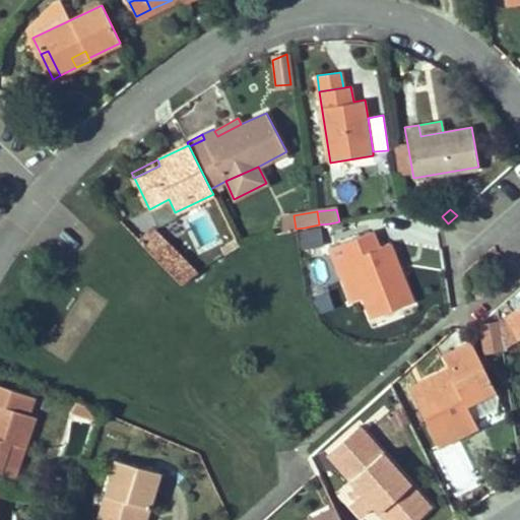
[(296,229),(294,215),(281,217),(283,233),(296,229)]
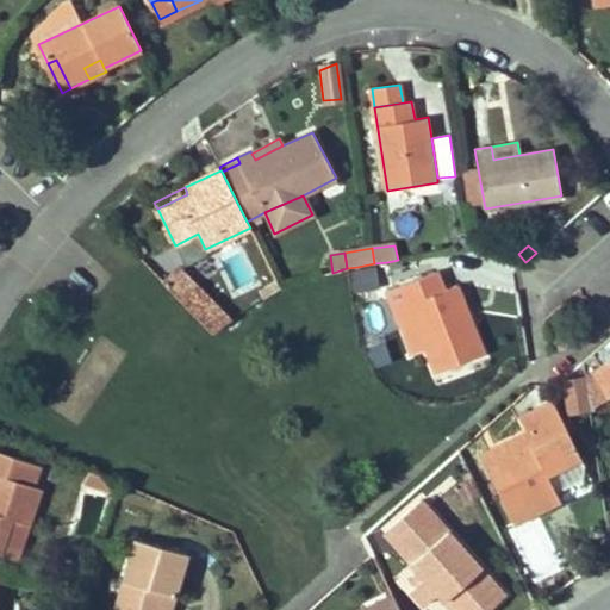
[(358,267),(360,290),(375,287),(391,285),(387,262),(374,263),(358,267)]
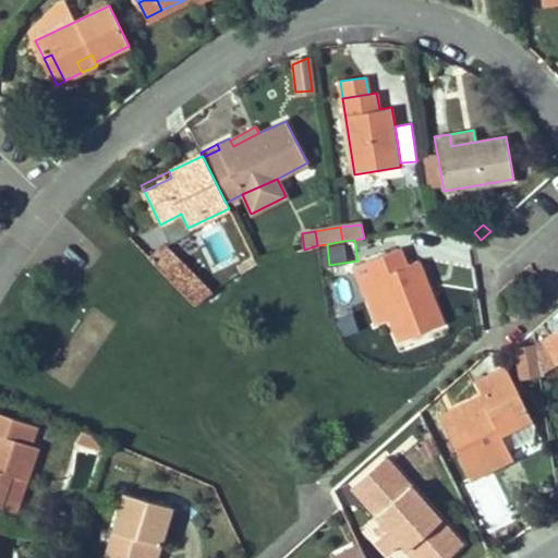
[(194,307),(210,291),(166,242),(148,257),(194,307)]
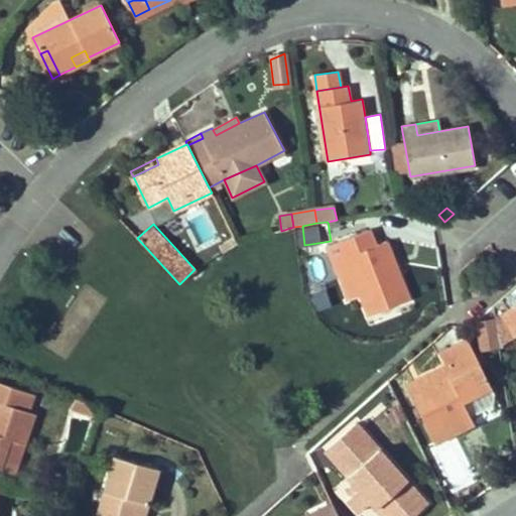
[(369,229),(328,245),(338,271),(341,270),(350,267),(361,295),(369,315),(410,299),(386,241),(376,245),(369,229)]
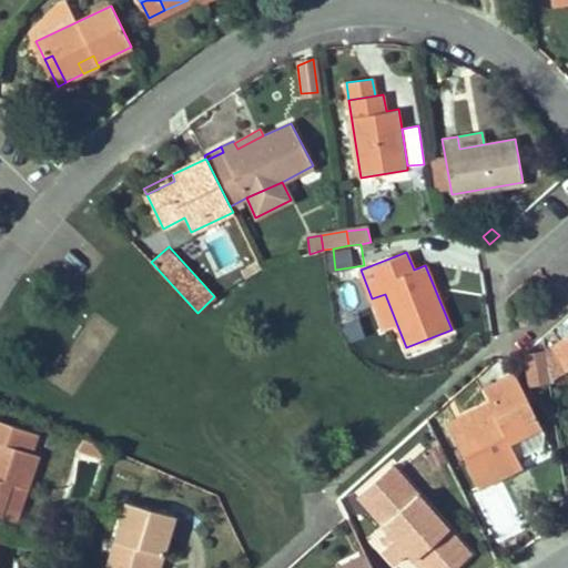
[(354,296),(350,267),(335,270),(340,298),(354,296)]
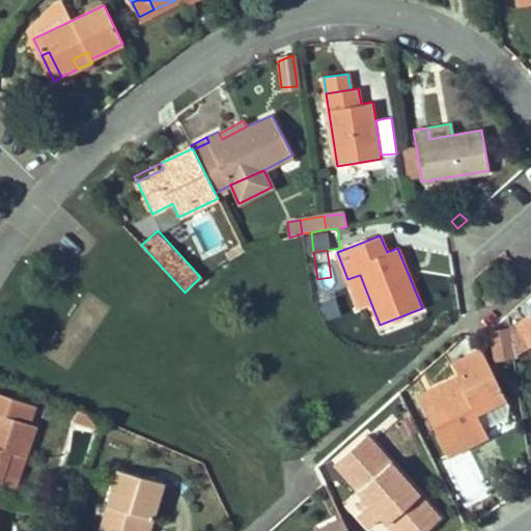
[(371,304),(360,275),(351,278),(361,307),(371,304)]
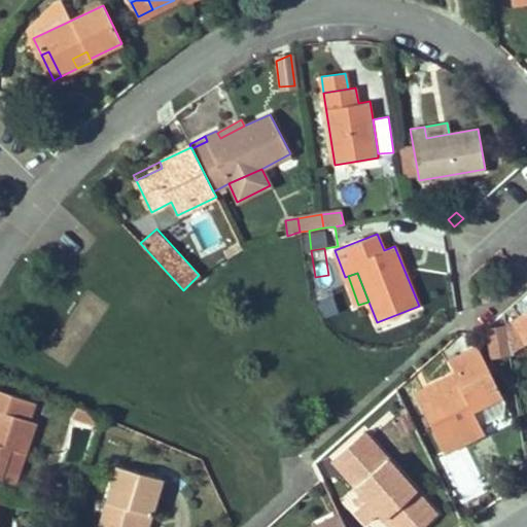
[(526,311),(518,317),(526,334),(526,311)]
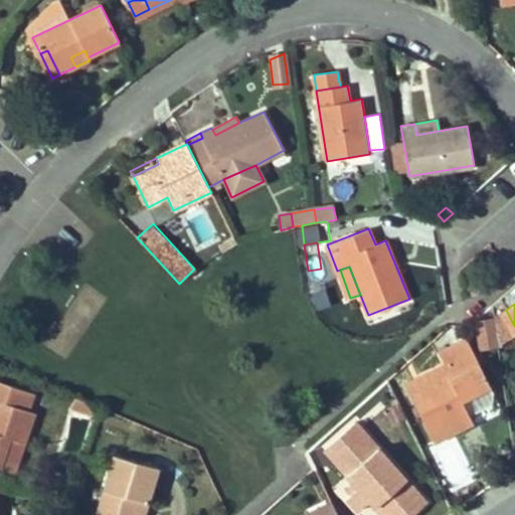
[(473,352),(467,338),(439,352),(444,364),(419,375),(423,385),(408,392),(433,441),(472,420),(468,411),(461,399),(490,384),(480,365),(473,352)]
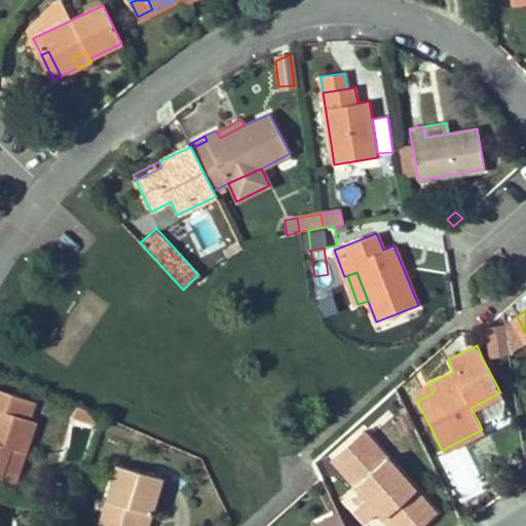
[(489,355),(483,360),(490,373),(496,369),(489,355)]
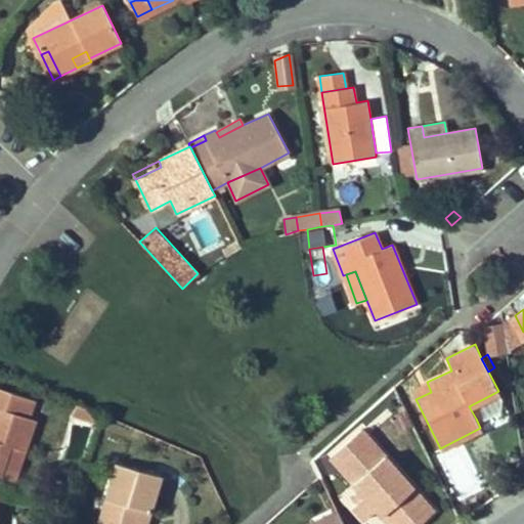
[(416,399),(431,392),(427,382),(410,390),(416,399)]
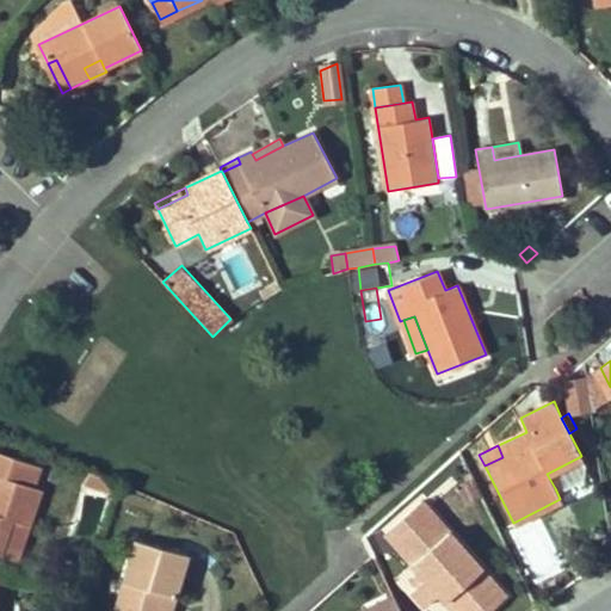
[(0,553),(1,554),(12,520),(29,526),(41,489),(32,486),(38,466),(0,452),(0,553)]
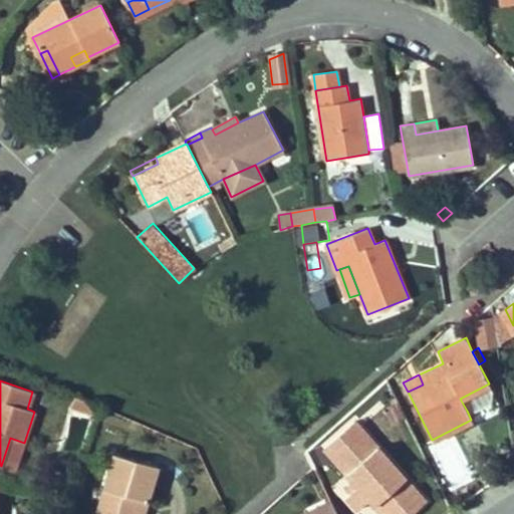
[(489,383),(460,399),(467,411),(491,400),(492,391),(489,383)]
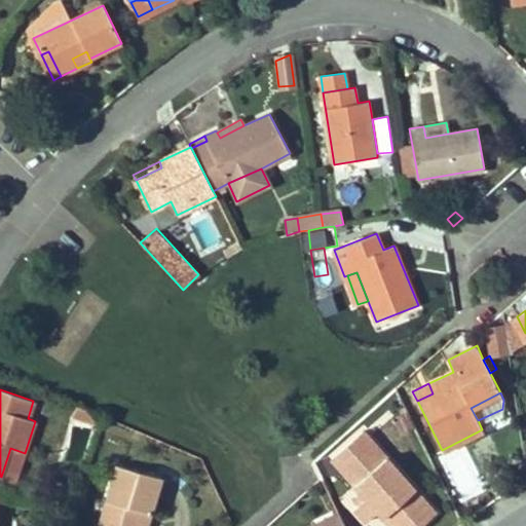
[(72,415),(103,425),(106,416),(77,405),(72,415)]
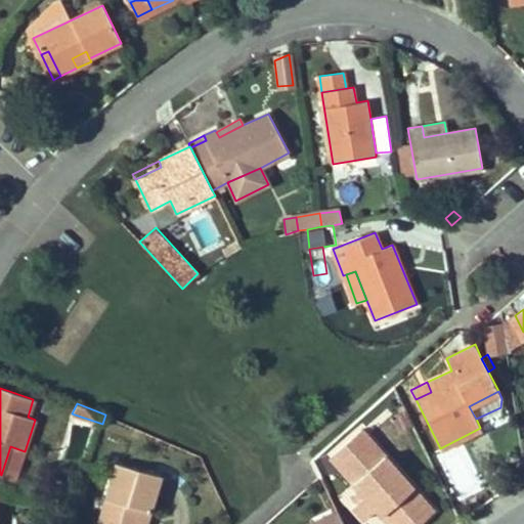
[(394,421),(400,433),(412,426),(406,415),(394,421)]
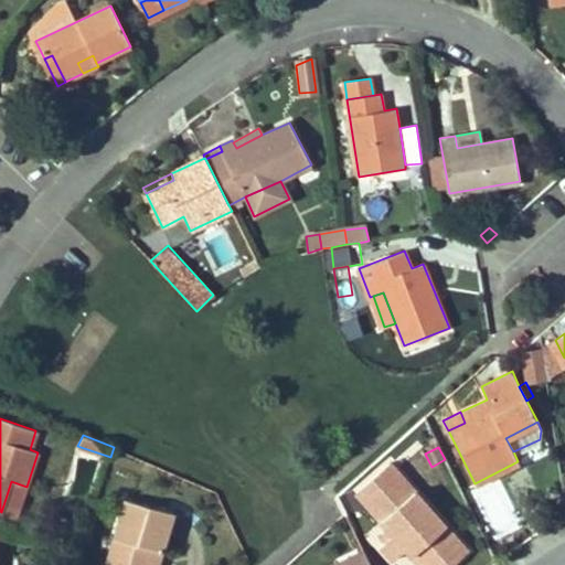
[(390,462),(356,493),(391,533),(379,544),(392,560),(404,547),(419,564),(425,564),(457,537),(390,462)]
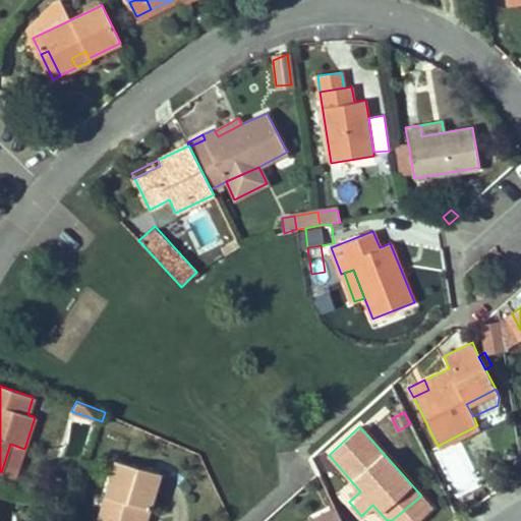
[(15,477),(24,449),(10,444),(1,472),(15,477)]
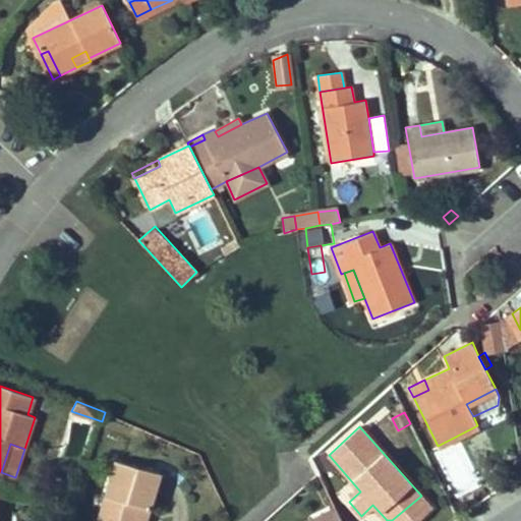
[(160,473),(116,461),(98,520),(138,520),(139,519),(137,518),(140,509),(149,511),(160,473)]
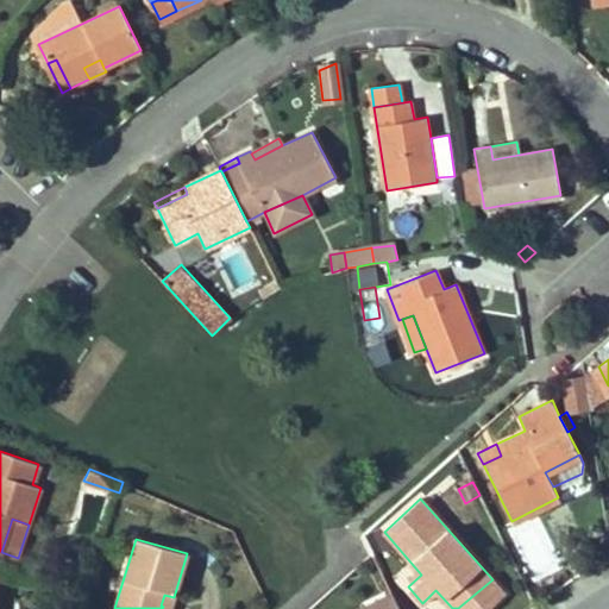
[(484,608),(503,592),(493,579),(458,608),(484,608)]
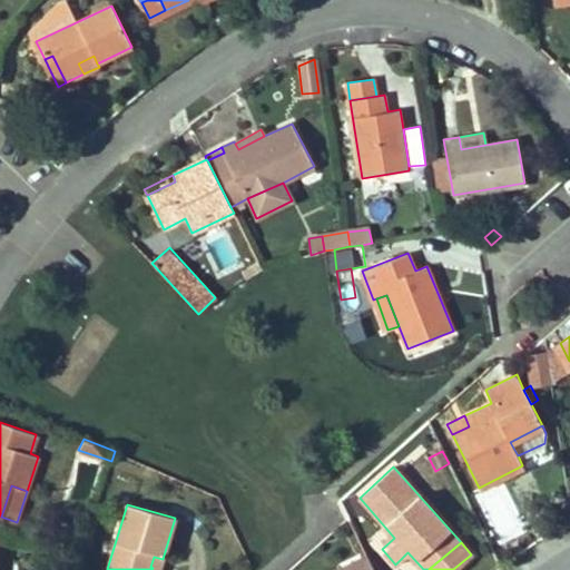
[(350,569),(374,569),(367,556),(347,566),(350,569)]
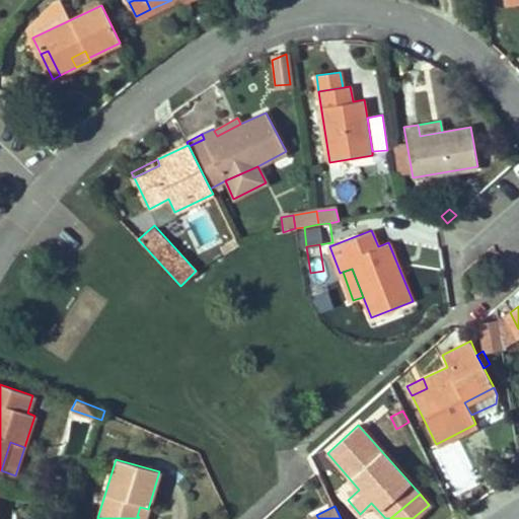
[(137,516),(139,517),(138,518),(144,518),(148,509),(140,507),(137,516)]
